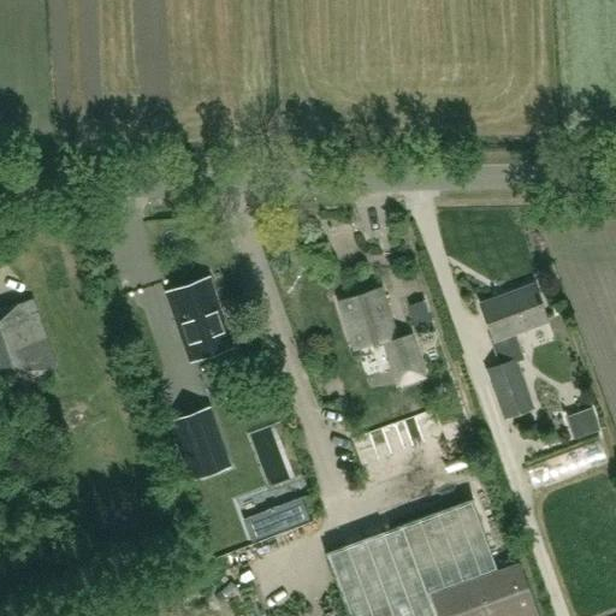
[(232,347),(208,278),(167,292),(191,361),(232,347)]
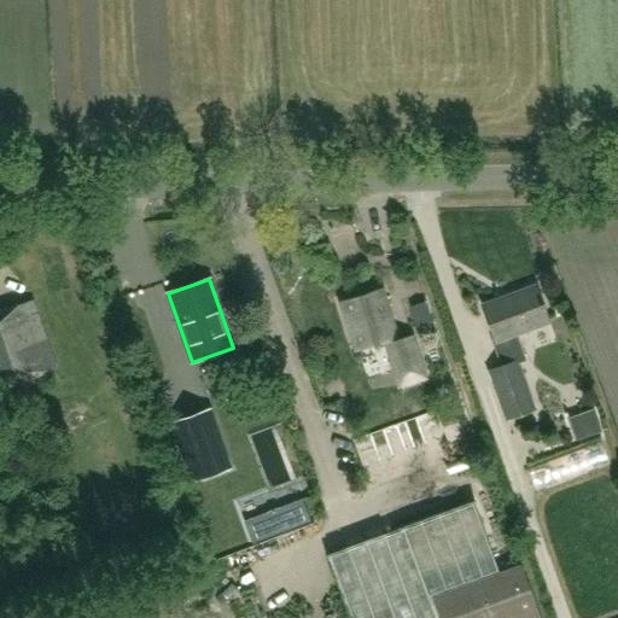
[(535,410),(517,362),(523,360),(514,336),(548,325),(535,287),(481,307),(494,343),(502,367),(488,372),(505,421),(535,410)]
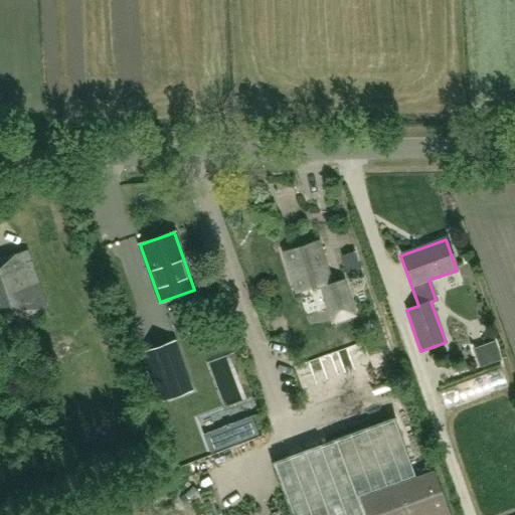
[(330,285),(317,241),(284,252),(296,293),(321,286),(329,313),(350,307),(342,281),(330,285)]
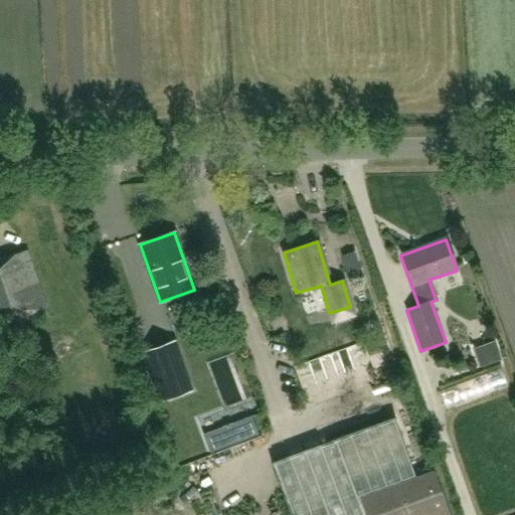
[(24,251),(0,260),(0,320),(1,324),(45,308),(24,251)]
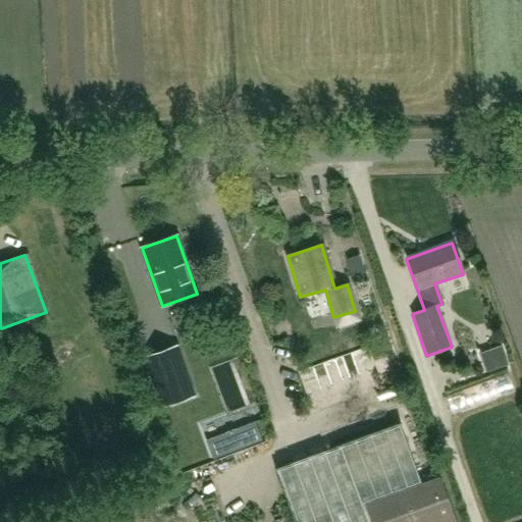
[(163,406),(194,395),(176,347),(146,358),(163,406)]
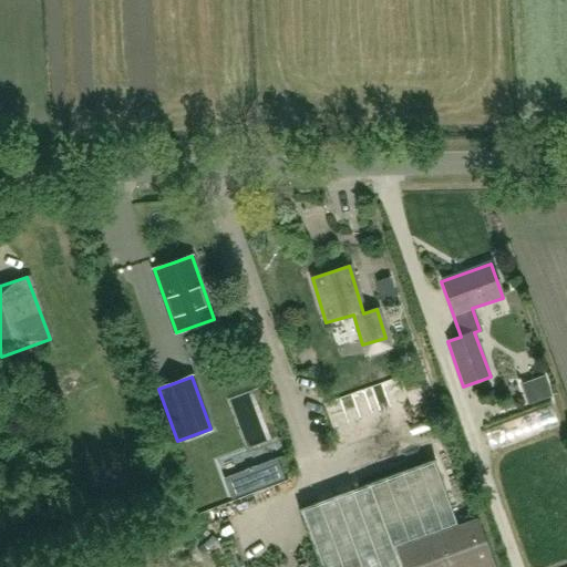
[(536,411),(476,421),(478,436),(538,426),(536,411)]
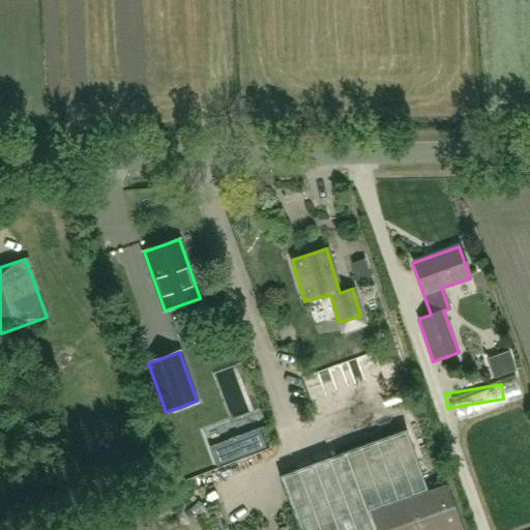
[(266,444),(259,425),(209,444),(216,464),(266,444)]
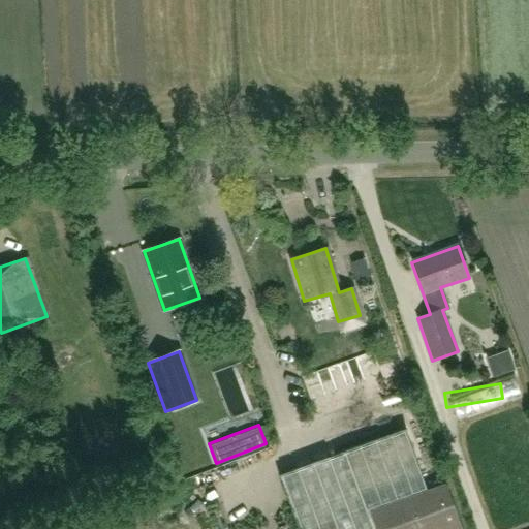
[(300,528),(104,528),(103,524),(89,528),(461,528),(445,484),(426,490),(405,431),(280,476),(300,528)]
